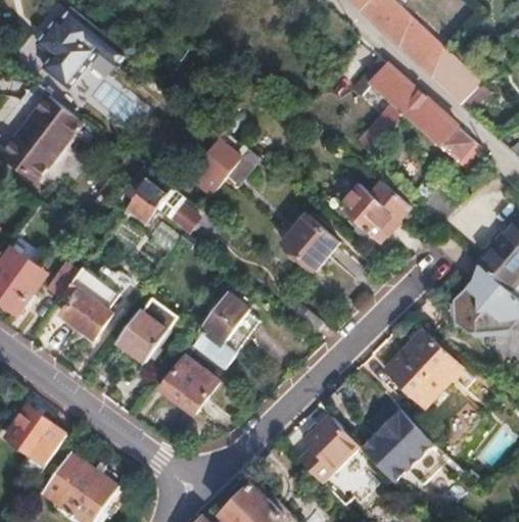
[(67,14),(75,19),(79,15),(59,0),(26,0),(17,11),(49,37),(67,14)]
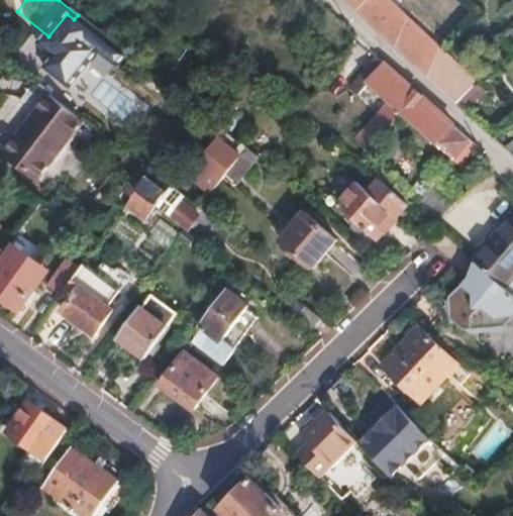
[(340,0),(414,68),(433,46),(384,0),(340,0)]
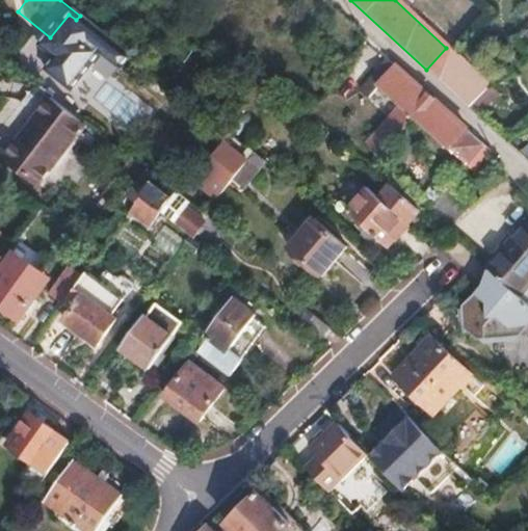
[(426,70),(465,104),(484,84),(446,48),(426,70)]
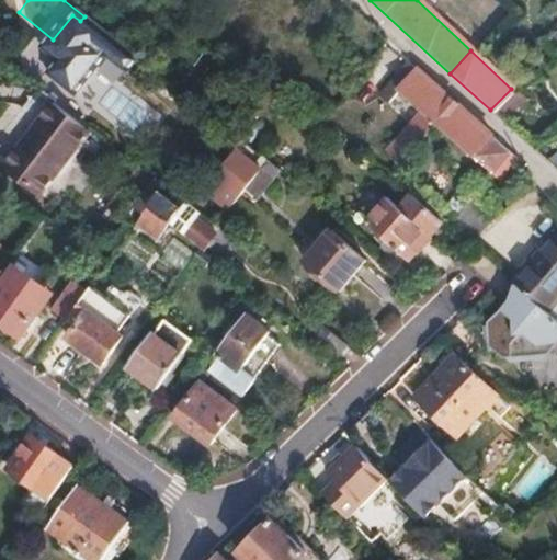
[(422,143),(436,126),(455,105),(417,70),(413,73),(404,64),(386,82),(376,93),(384,101),(394,90),(422,115),(409,130),(406,134),(419,146),(422,143)]
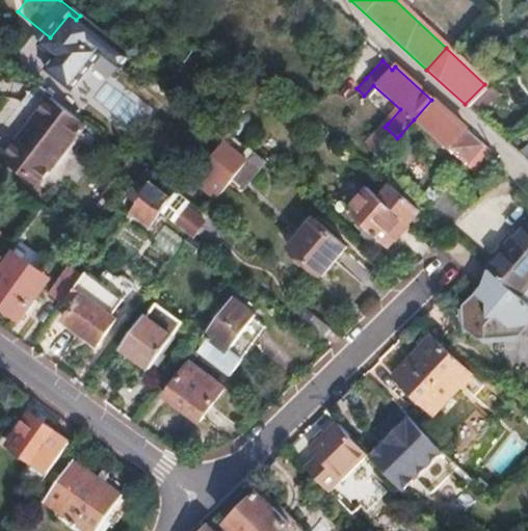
[(7,149),(41,175),(83,122),(50,95),(7,149)]
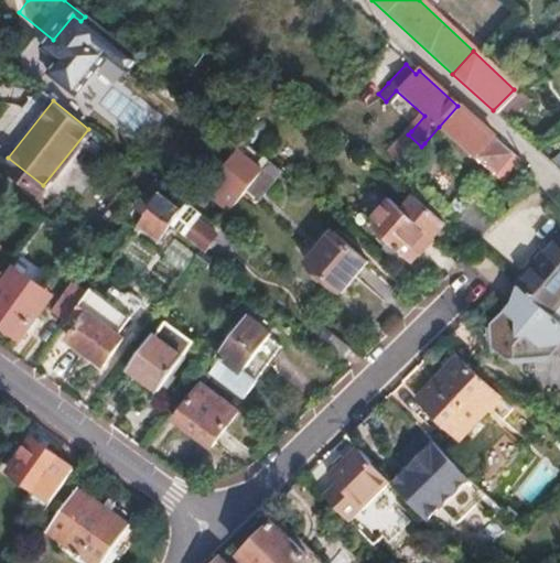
[(516,161),(458,106),(439,127),(498,179),(516,161)]
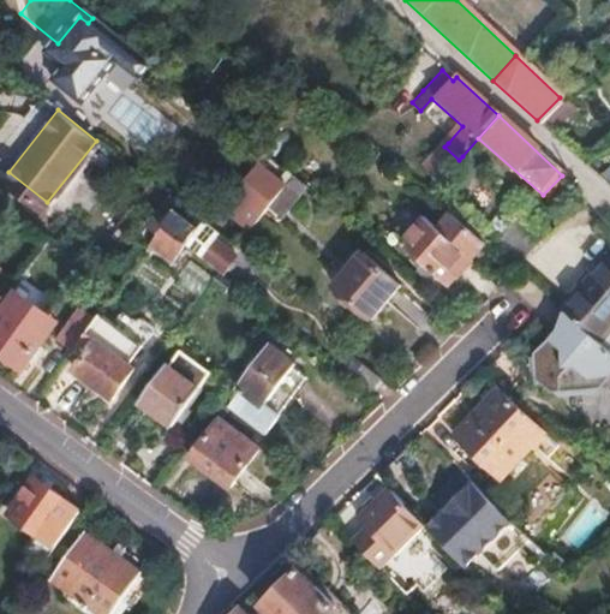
[(348,160),(334,148),(324,159),(339,171),(348,160)]
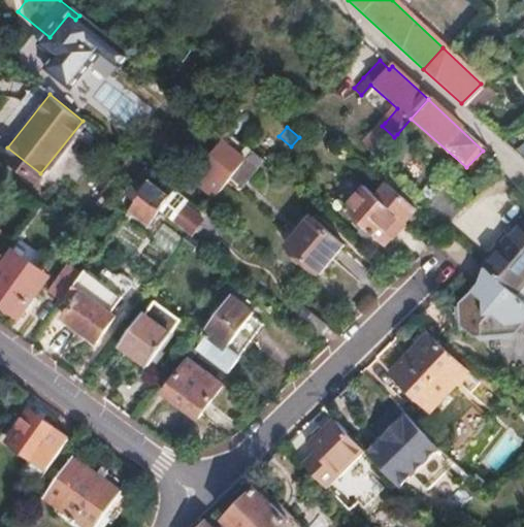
[(225,144),(202,173),(220,188),(228,176),(241,161),(242,159),(225,144)]
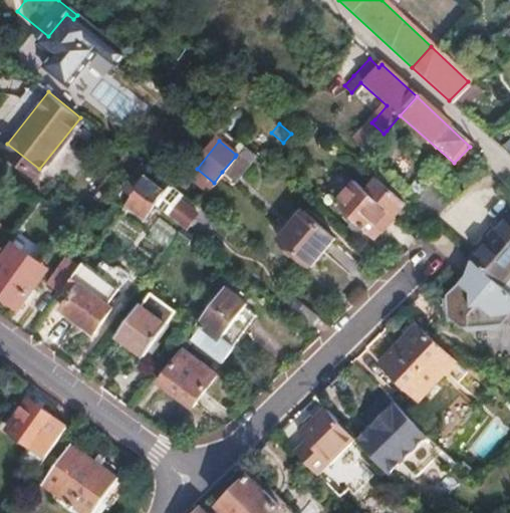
[(230,179),(243,163),(235,157),(222,172),(230,179)]
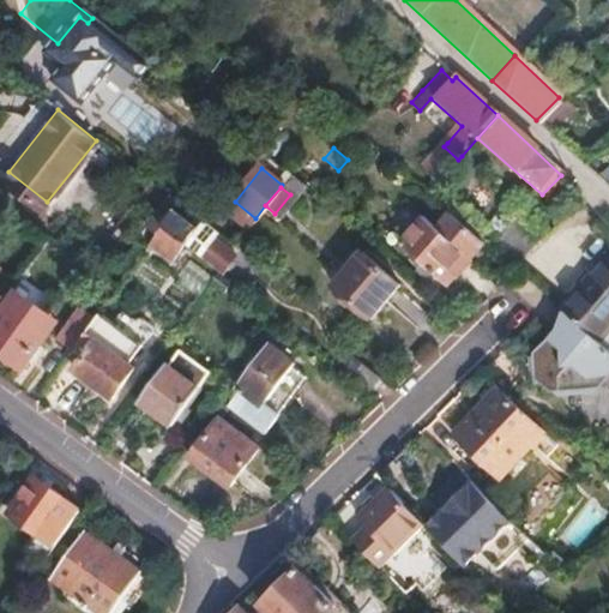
[(193,224),(170,208),(156,226),(178,242),(193,224)]
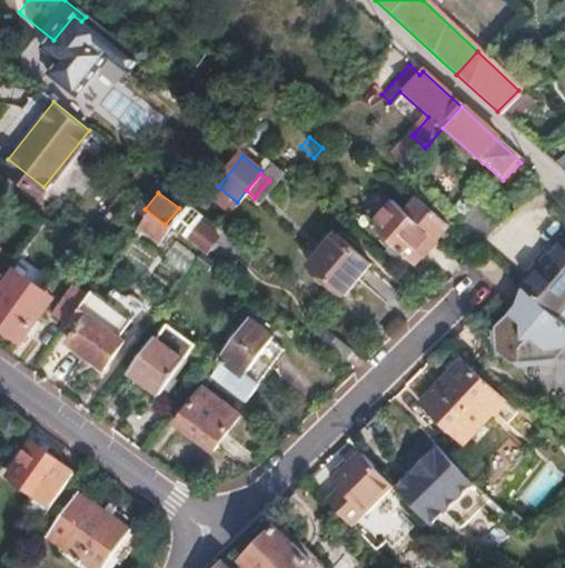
[(445,222),(414,197),(399,213),(389,203),(369,227),(410,262),(445,222)]
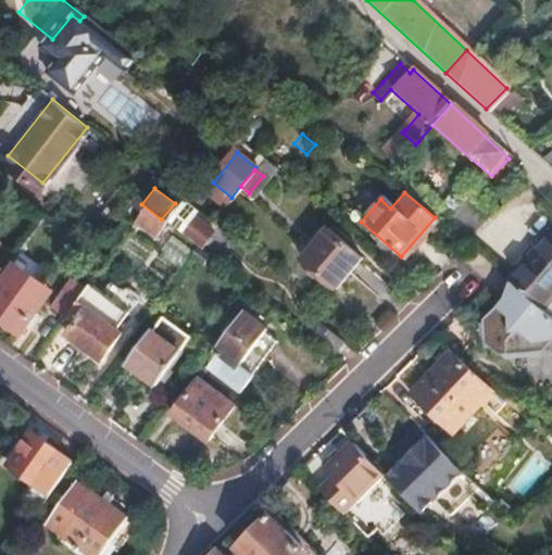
[(446,219),(471,240),(488,221),(464,200),(446,219)]
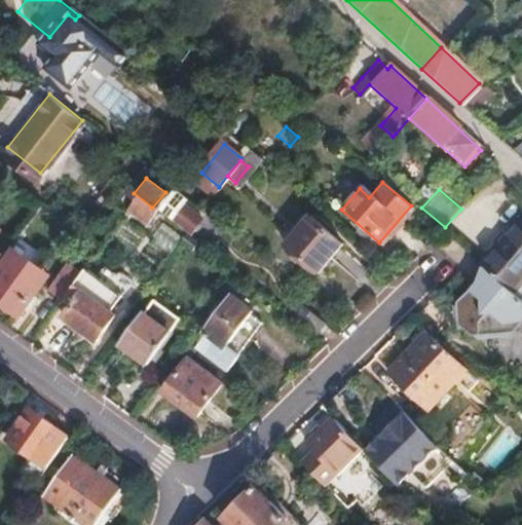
[(123,209),(144,225),(154,210),(152,208),(134,193),(123,209)]
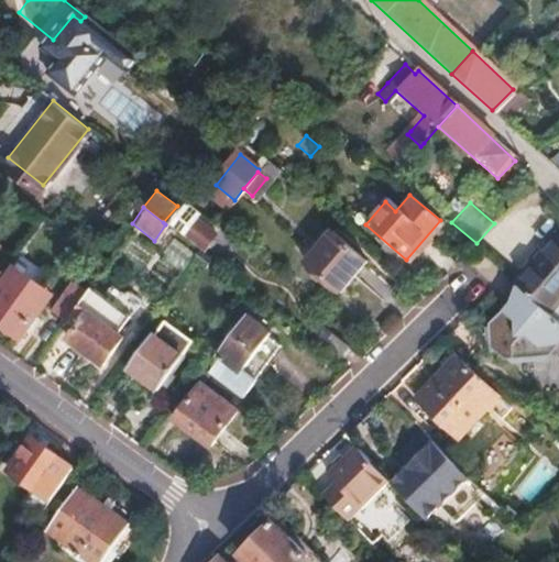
[(209,231),(190,217),(177,234),(196,249),(209,231)]
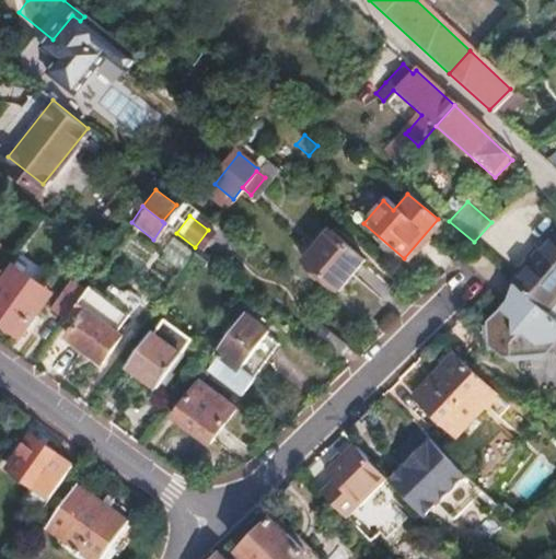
[(322,230),(298,258),(332,286),(356,257),(322,230)]
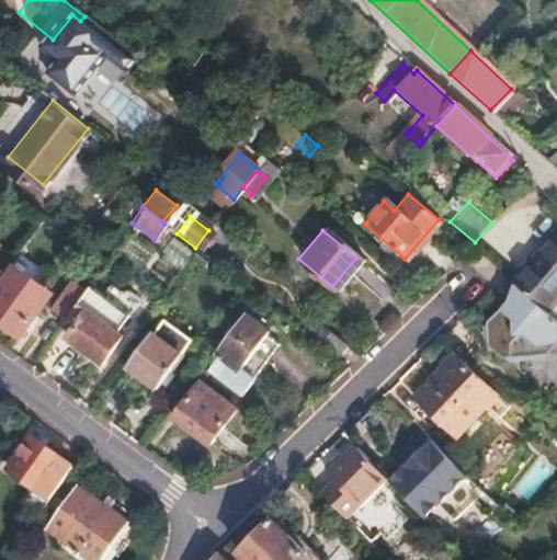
[(556,238),(546,250),(556,260),(556,238)]
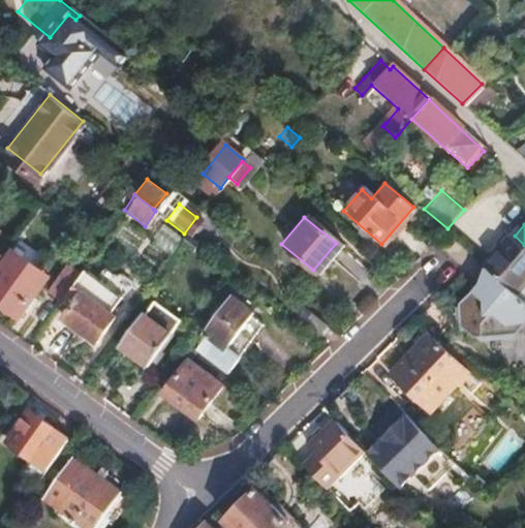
[(99,246),(107,233),(99,226),(89,238),(99,246)]
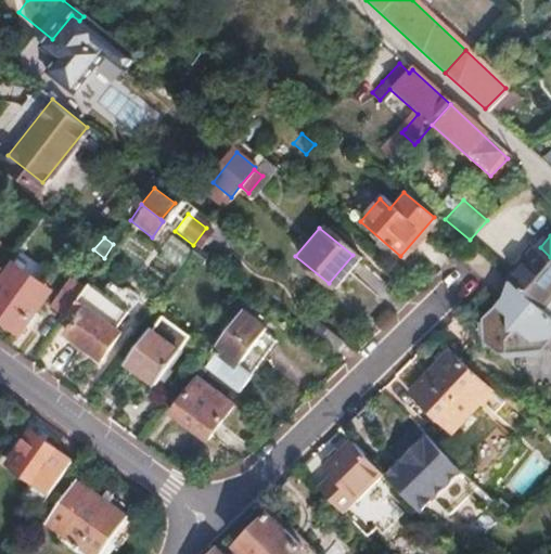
[(550,313),(550,257),(540,247),(509,280),(550,316),(550,313)]
